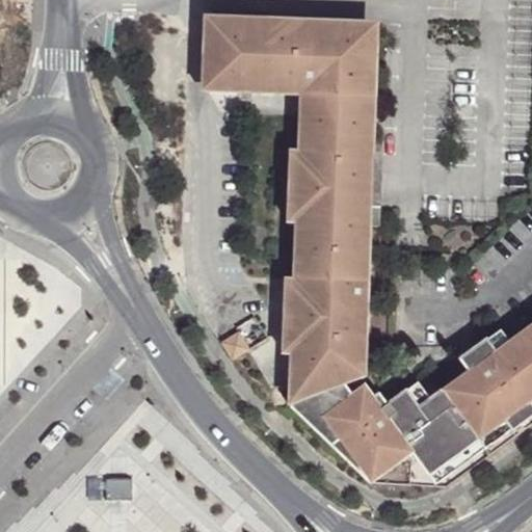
[(301,94),(291,403),(344,383),(364,376),(367,302),(344,302),(344,296),(360,297),(361,275),(368,276),(376,49),(361,49),(362,21),(211,16),(209,90),(301,94)]
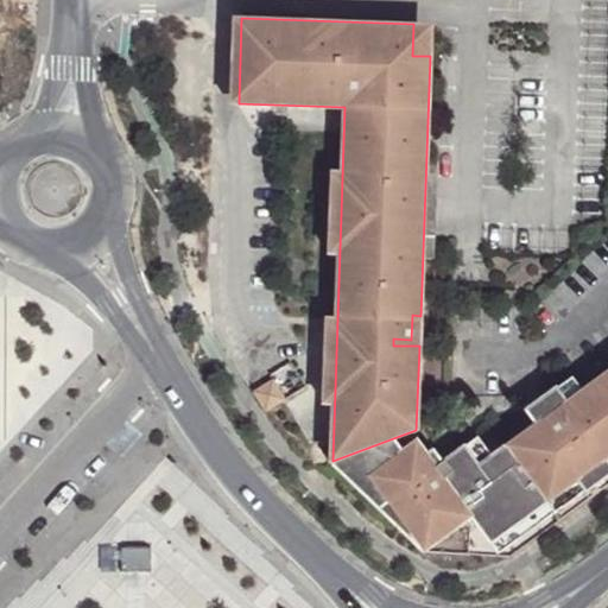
[(420,25),(413,24),(412,56),(430,56),(420,25)]
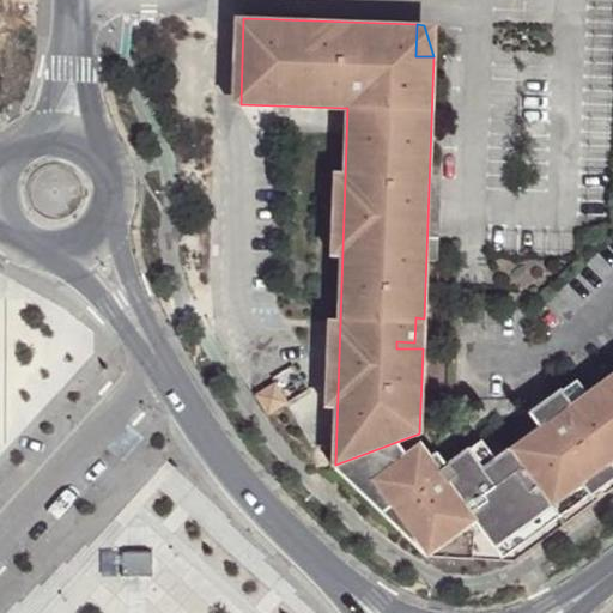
[(405,454),(396,442),(335,465),(334,467),(420,547),(444,529),(453,540),(477,522),(496,548),(582,484),(610,462),(612,460),(612,372),(586,394),(592,401),(576,412),(568,401),(538,424),(540,426),(496,460),(489,449),(475,459),(467,449),(445,466),(436,454),(429,459),(418,444),(405,454)]
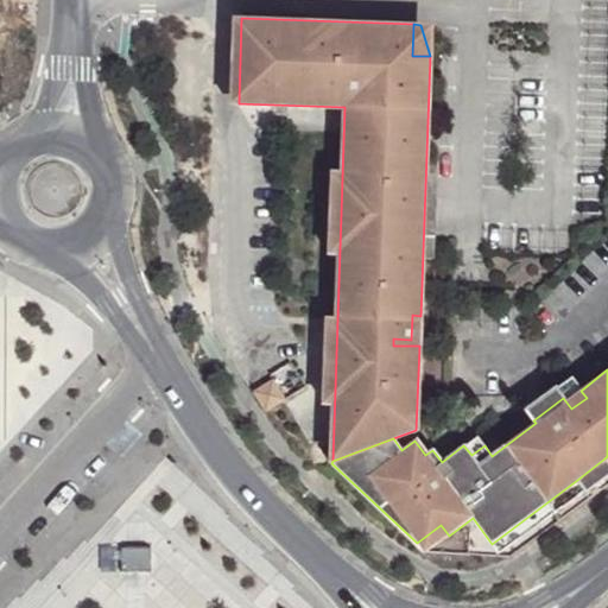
[(273,378),(253,391),(260,401),(266,410),(285,398),(273,378)]
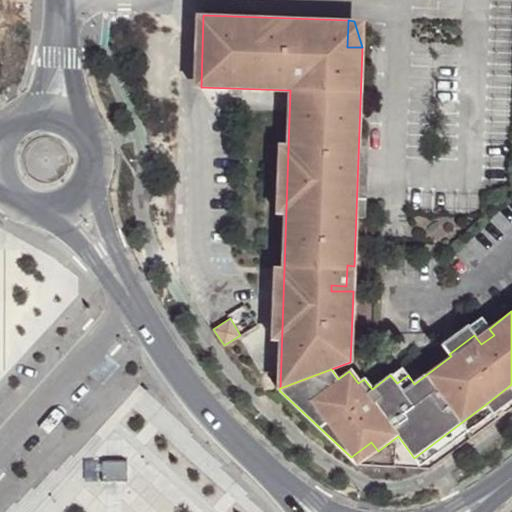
[(481,318),(443,346),(449,354),(474,335),(481,344),(494,335),(489,329),(481,318)]
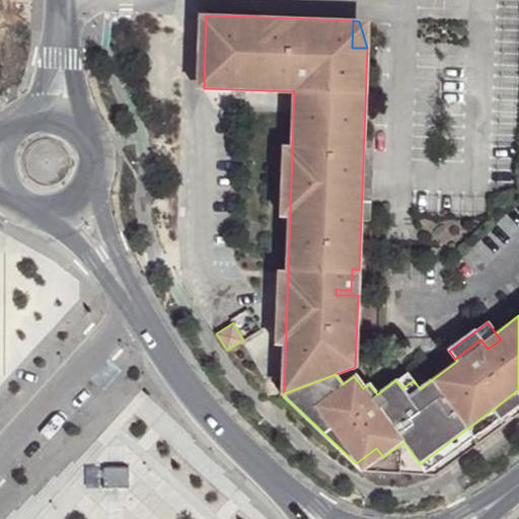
[(408,372),(395,380),(402,388),(414,380),(408,372)]
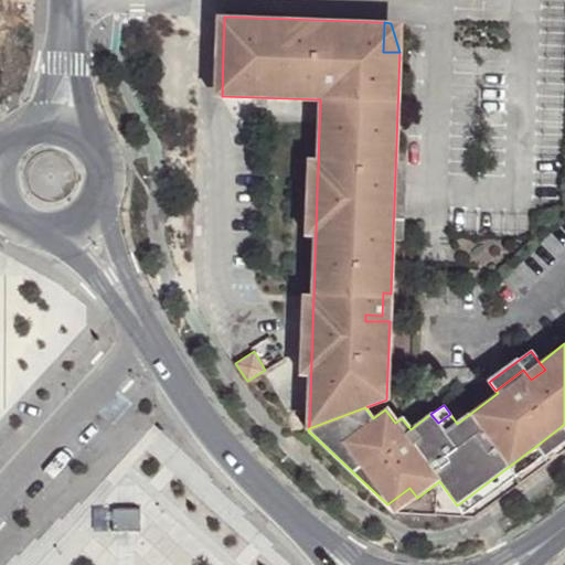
[(536,446),(457,505),(464,514),(543,455),(536,446)]
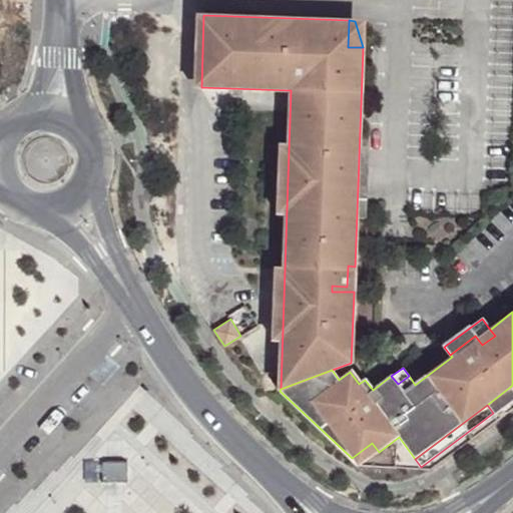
All buildings are outlined.
